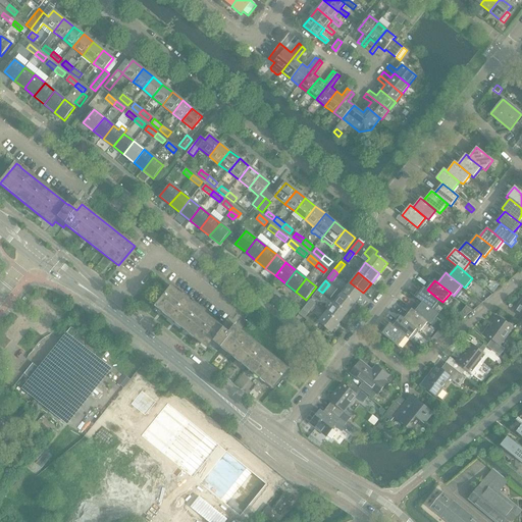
[(350,282),(342,292),(355,303),(363,293),(350,282)]
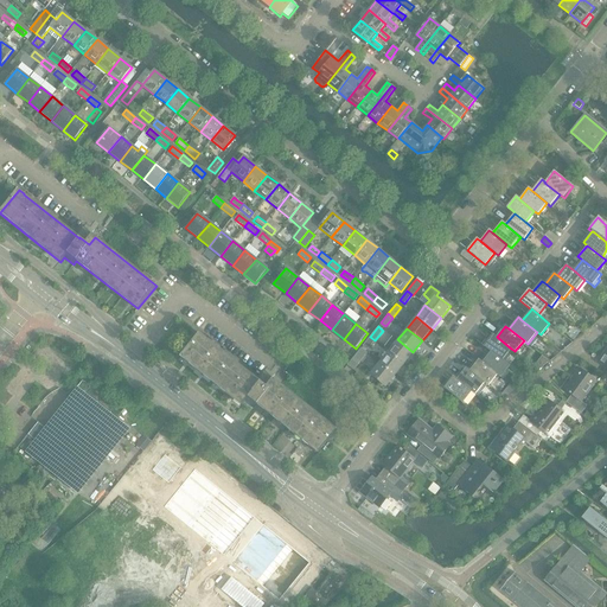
[(318,454),(337,429),(276,381),(269,389),(264,385),(264,387),(204,338),(199,333),(180,357),(242,406),(244,402),(254,409),(257,406),(318,454)]
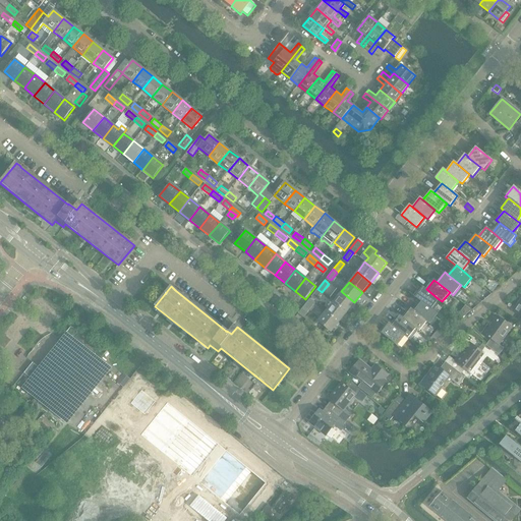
[(421,301),(430,309),(431,308),(439,299),(426,289),(425,290),(422,287),(415,296),(421,301)]
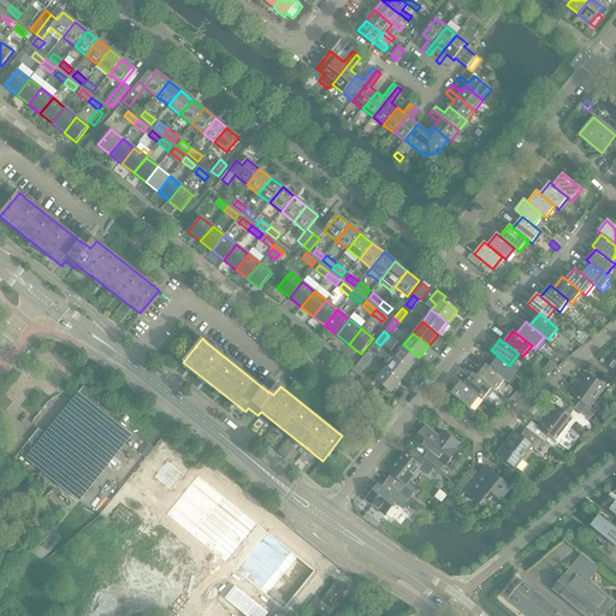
[(372,355),(380,345),(375,342),(367,351),(372,355)]
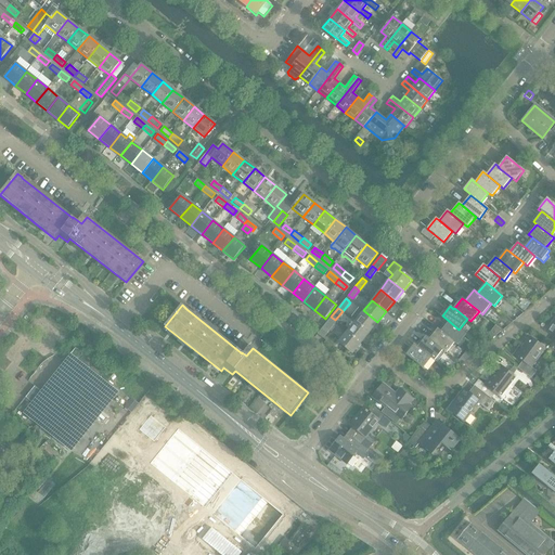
[(363,310),(355,321),(370,333),(377,322),(363,310)]
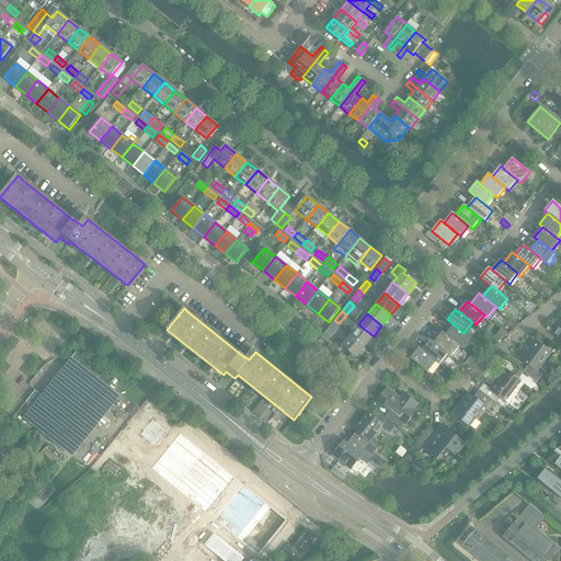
[(333,322),(320,338),(325,342),(339,327),(333,322)]
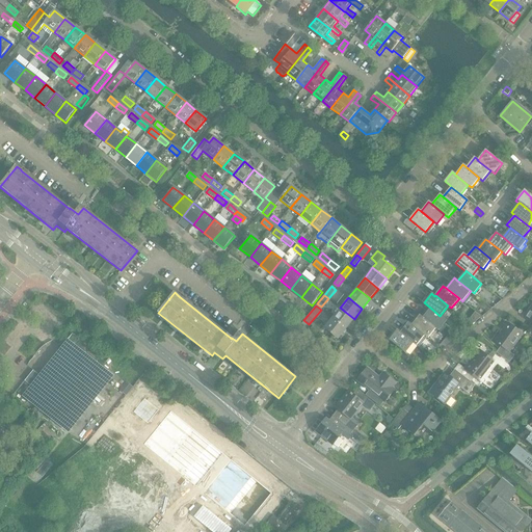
[(340,308),(333,318),(346,328),(354,319),(340,308)]
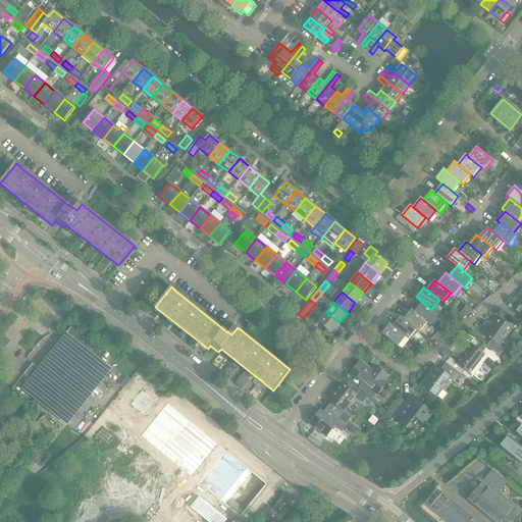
[(438,314),(432,309),(431,310),(422,302),(415,311),(415,312),(427,322),(428,321),(430,323),(438,314)]
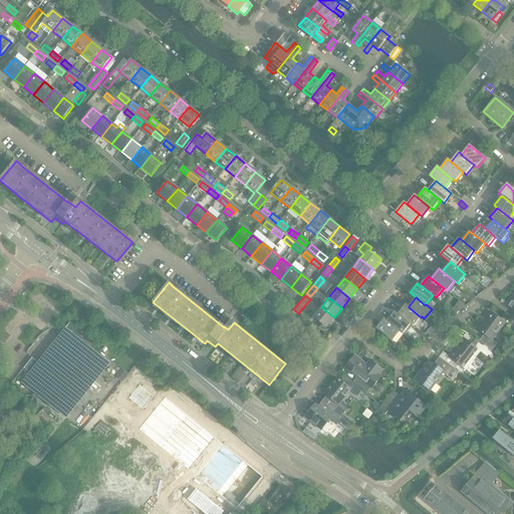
[(414,326),(421,317),(409,307),(409,306),(406,304),(398,314),(410,324),(411,323),(414,326)]
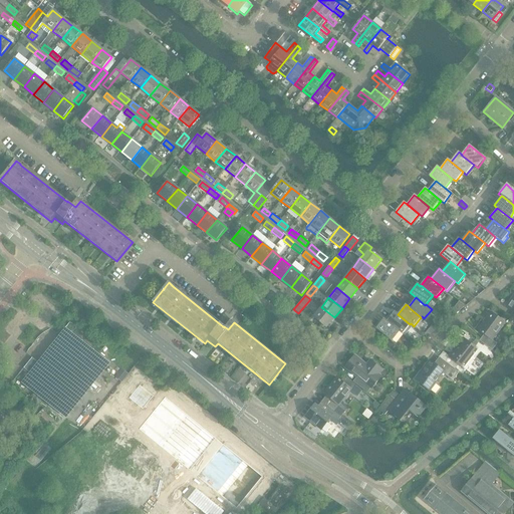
[(326,327),(334,317),(321,307),(313,317),(326,327)]
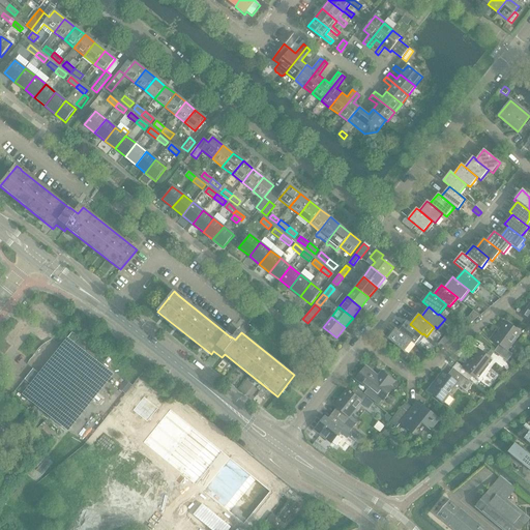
[(415,344),(422,334),(410,324),(407,321),(399,331),(412,342),(415,344)]
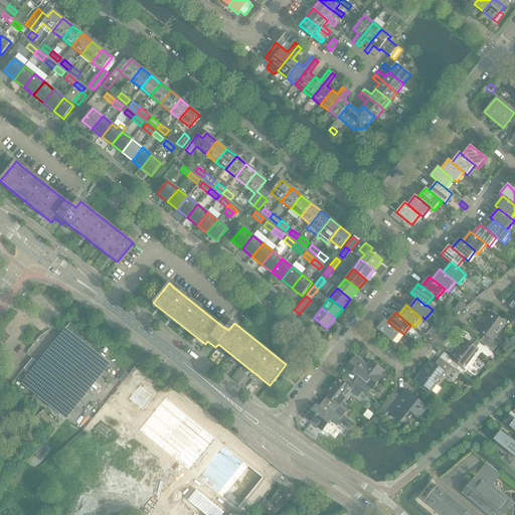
[(493,341),(506,324),(491,313),(478,331),(485,336),(480,342),(493,352),(498,345),(493,341)]
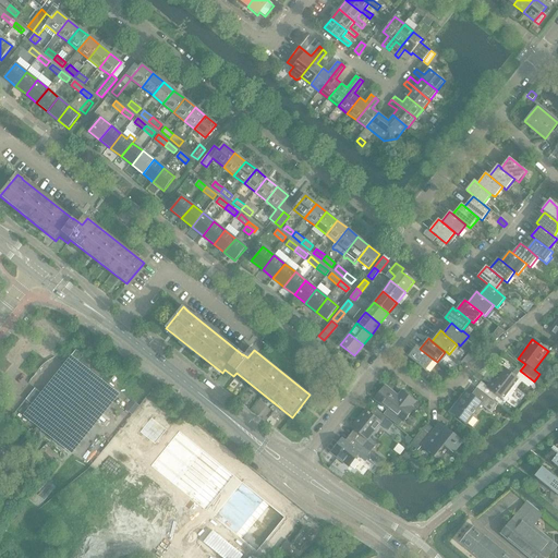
[(425,371),(434,360),(420,349),(416,347),(409,356),(425,371)]
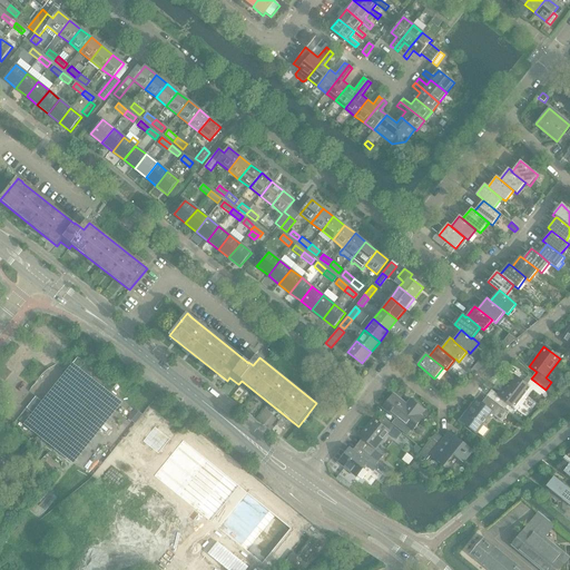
[(106,421),(120,402),(72,365),(42,402),(36,396),(27,408),(33,413),(25,425),(72,462),(96,432),(105,439),(114,428),(106,421)]
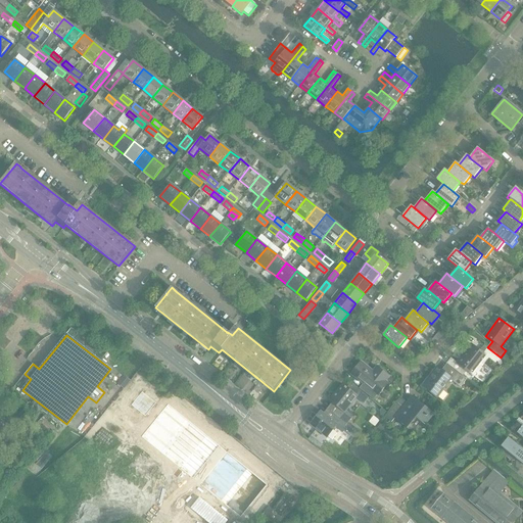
[(445,364),(449,367),(461,376),(466,371),(471,375),(485,355),(483,353),(479,351),(471,344),(457,363),(450,358),(445,364)]
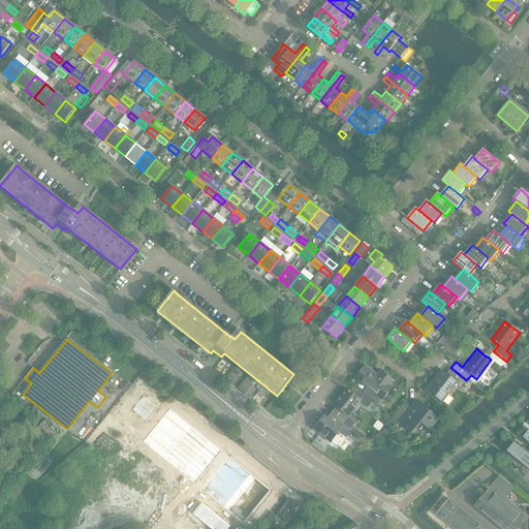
[(490,349),(485,355),(489,358),(493,351),(490,349)]
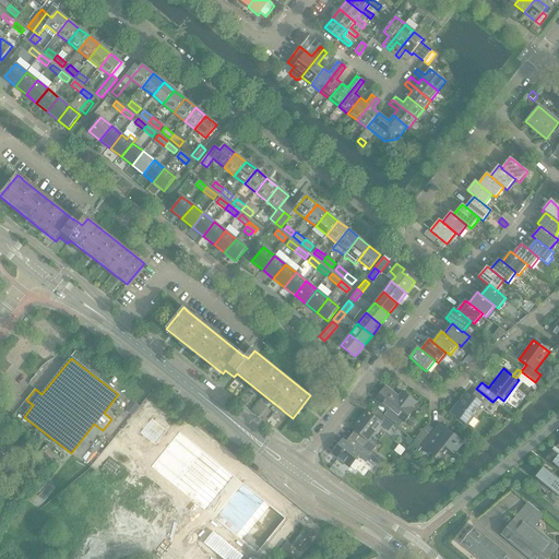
[(402,392),(397,399),(393,395),(394,394),(384,388),(375,400),(388,411),(383,415),(399,427),(403,423),(414,409),(412,407),(415,403),(402,392)]
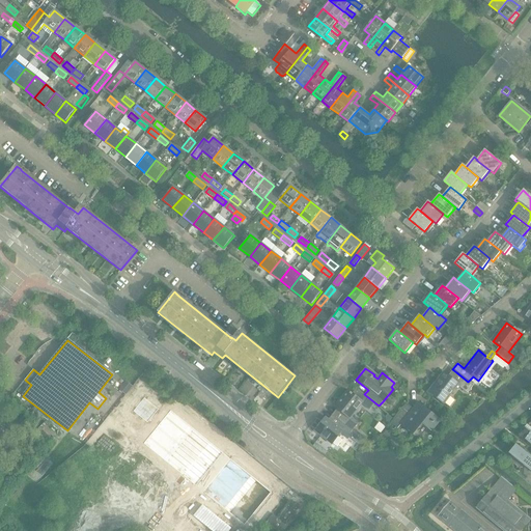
[(473,385),(468,382),(456,372),(450,379),(445,374),(432,389),(431,387),(427,392),(429,393),(430,392),(449,408),(454,400),(448,396),(457,384),(468,392),(473,385)]
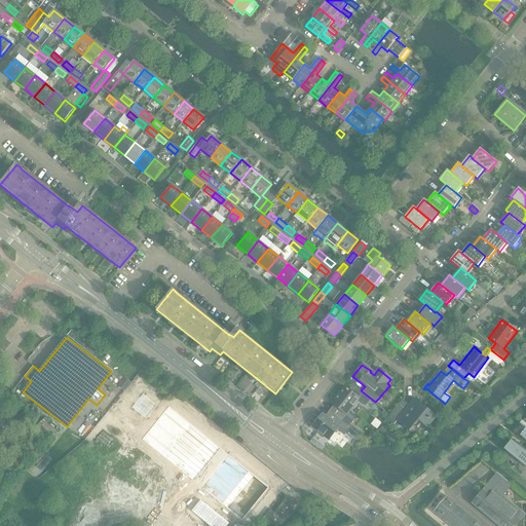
[(125,377),(120,383),(126,388),(130,382),(125,377)]
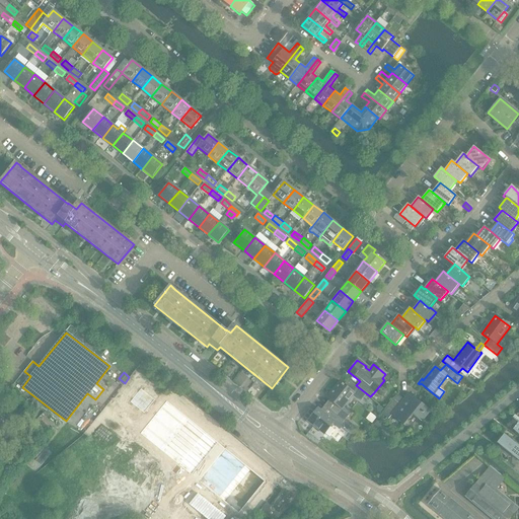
[(334,406),(330,411),(344,421),(349,415),(342,409),(353,394),(361,400),(365,395),(348,381),(344,385),(340,382),(326,397),(332,402),(331,404),(334,406)]
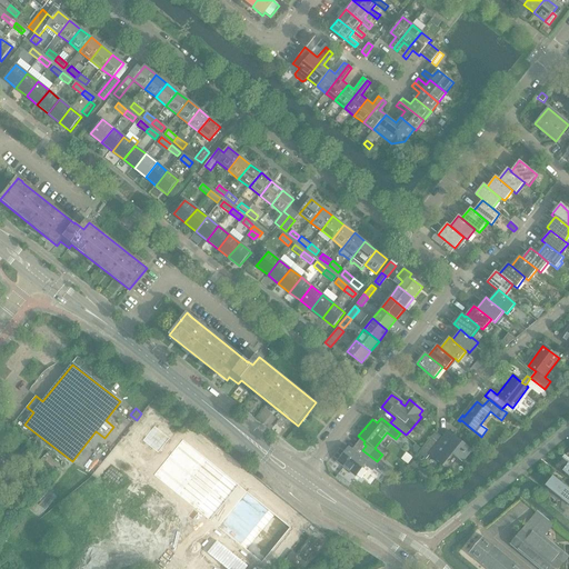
[(463,462),(472,450),(448,430),(439,442),(432,437),(418,453),(426,460),(429,455),(443,466),(452,453),(463,462)]
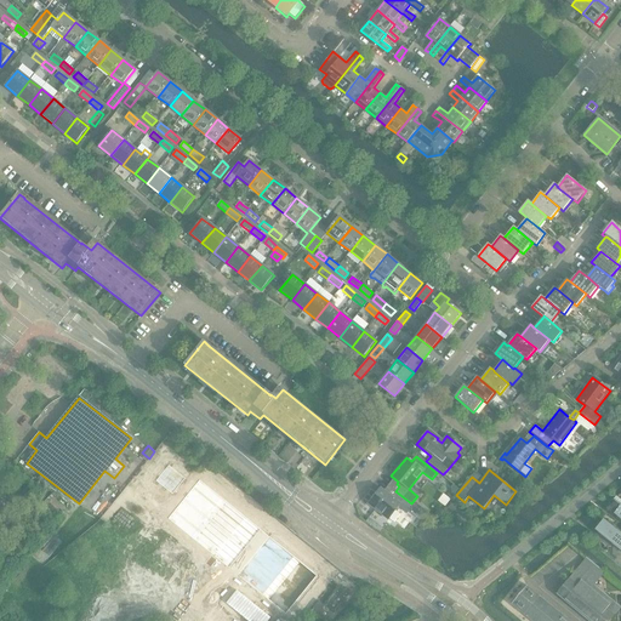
[(408,508),(411,503),(396,491),(391,497),(380,489),(369,505),(387,519),(398,505),(408,508)]
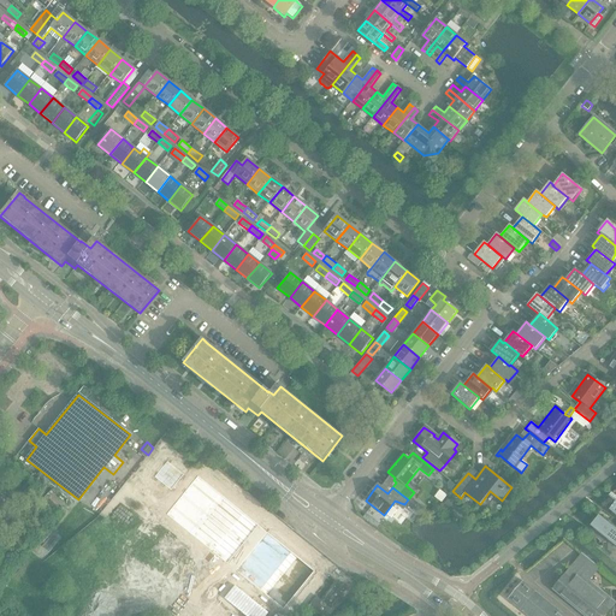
[(615,546),(615,529),(598,516),(591,526),(615,546)]
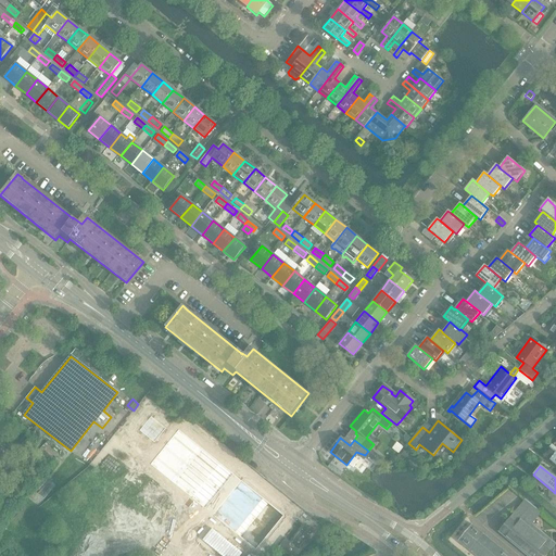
[(525,501),(514,513),(500,531),(530,555),(545,555),(555,545),(529,523),(539,513),(525,501)]
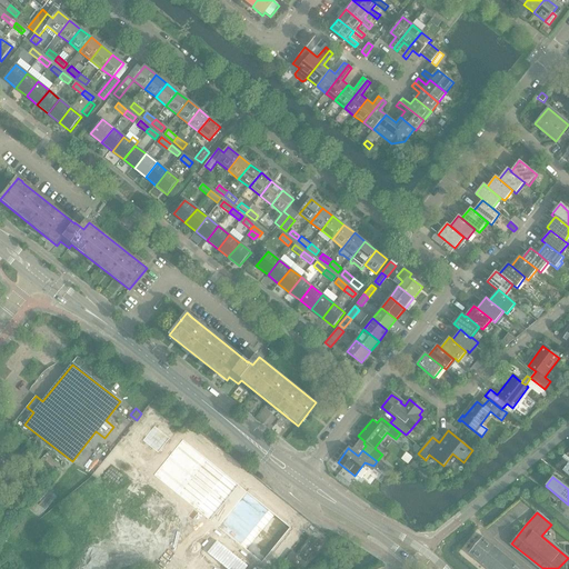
[(487,568),(521,568),(482,537),(468,553),(487,568)]
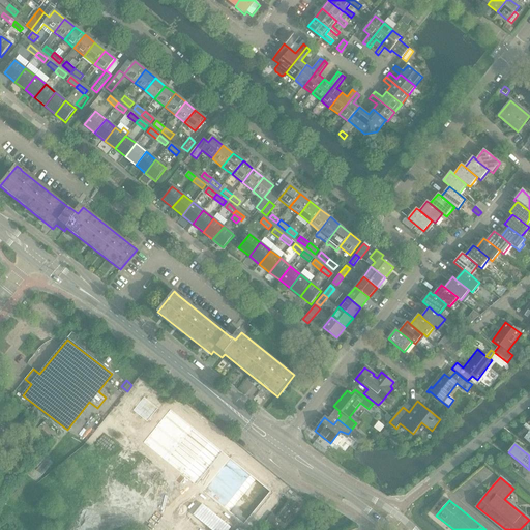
[(290,501),(276,518),(272,514),(265,523),(274,529),(283,529),(287,526),(285,524),(300,505),(295,502),(294,504),(290,501)]
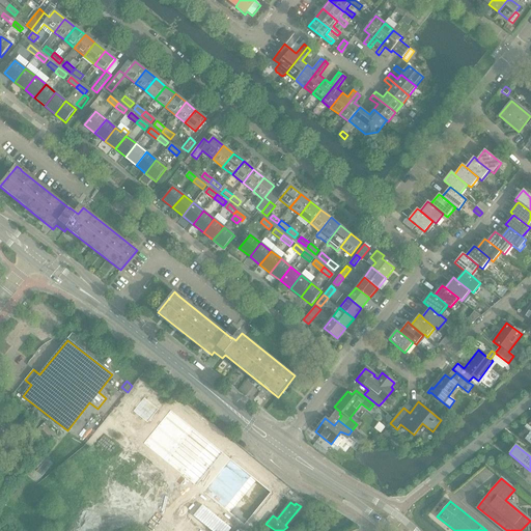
[(225,530),(228,528),(198,503),(188,515),(206,530),(225,530)]
